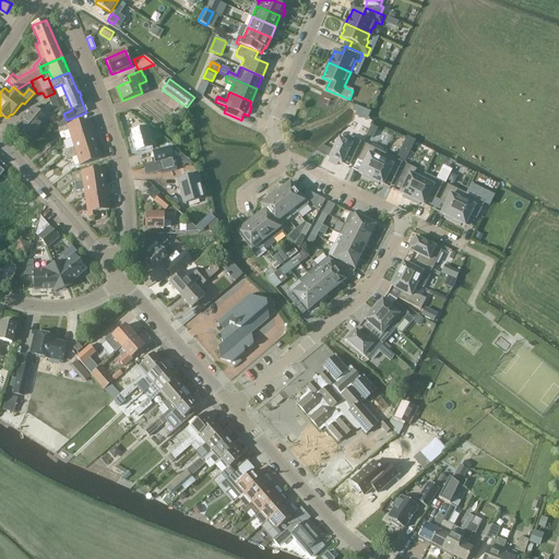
[(60,109),(55,93),(45,97),(47,104),(50,102),(55,111),(60,109)]
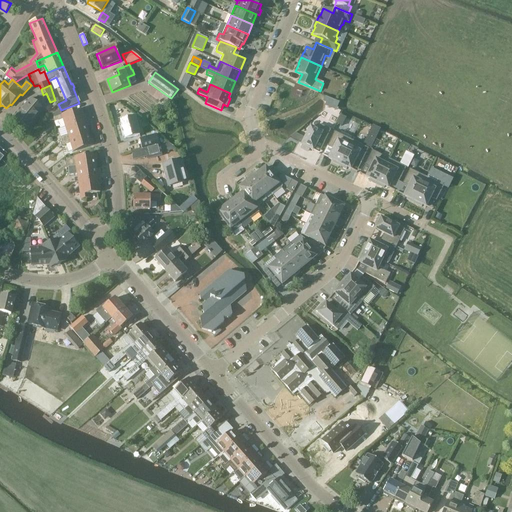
[(339,102),(325,96),(324,101),(327,103),(325,106),(336,110),(338,106),(339,102)]
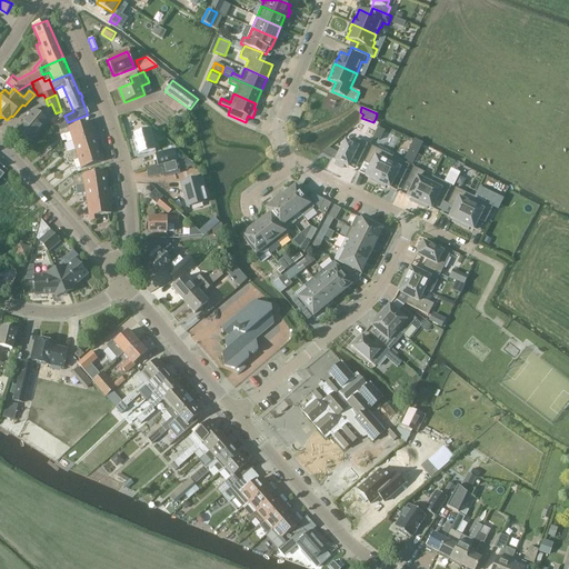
[(17,130),(31,141),(48,121),(35,110),(17,130)]
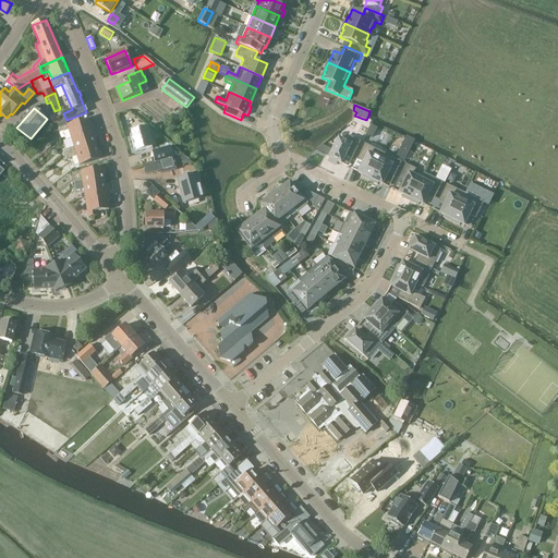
[(69,130),(71,138),(94,131),(93,125),(91,126),(88,119),(67,125),(65,121),(58,124),(60,132),(69,130)]
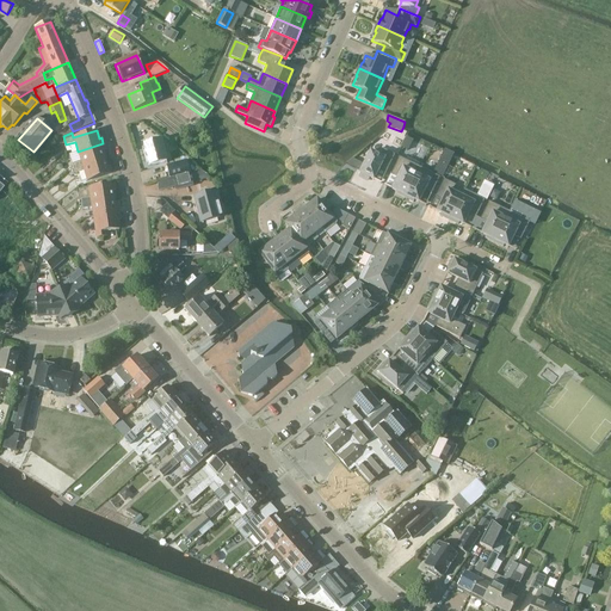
[(413,141),(407,137),(402,147),(408,150),(413,141)]
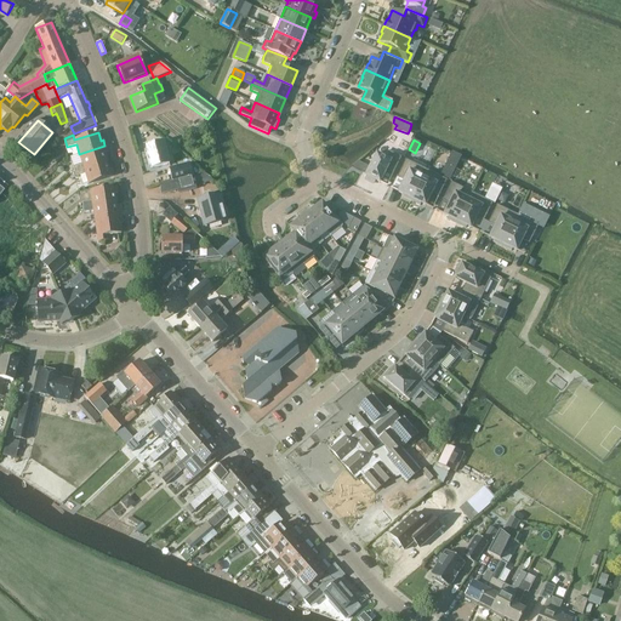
[(146,147),(152,169),(170,164),(164,142),(146,147)]
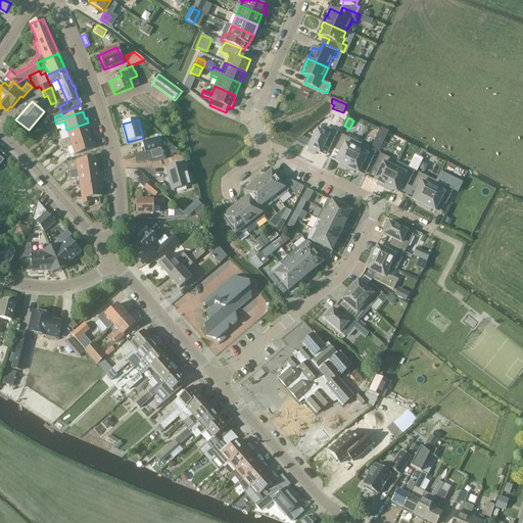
[(61,140),(63,144),(90,136),(88,129),(90,128),(88,123),(66,130),(69,138),(61,140)]
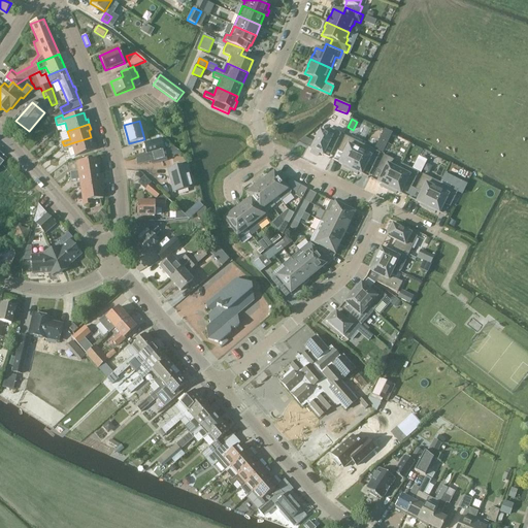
[(328,146),(334,150),(341,134),(331,129),(328,135),(321,131),(310,152),(319,156),(320,154),(323,156),(328,146)]
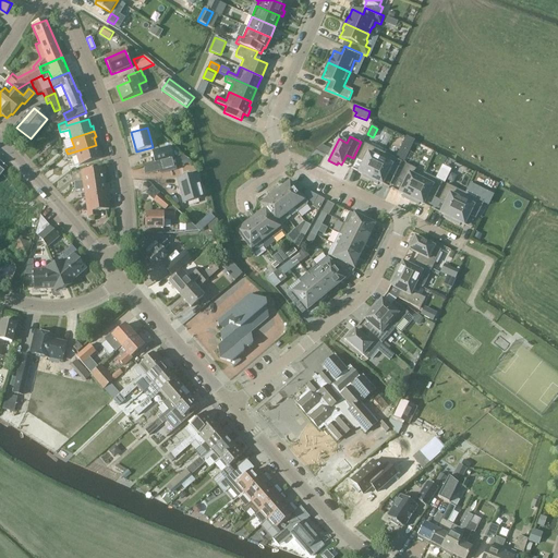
[(361,177),(370,181),(384,153),(365,144),(358,159),(364,162),(359,173),(362,174),(361,177)]
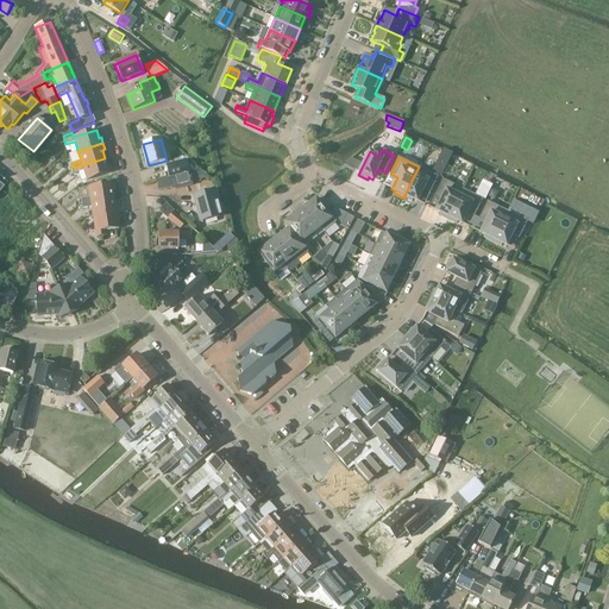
[(105,158),(74,168),(75,173),(85,170),(87,180),(112,173),(110,165),(108,167),(105,158)]
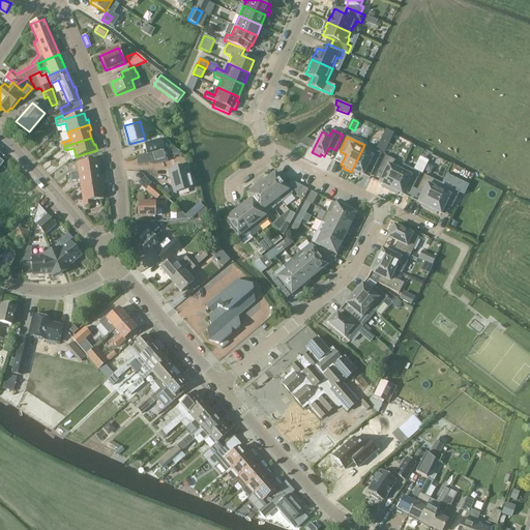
[(311,147),(314,141),(306,138),(300,142),(311,147)]
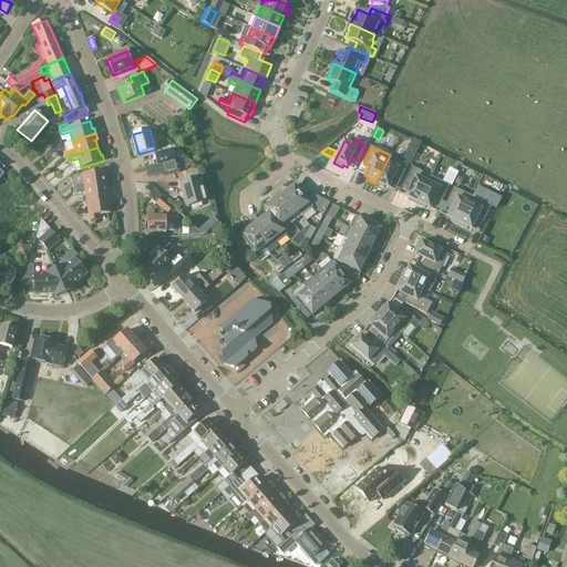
[(173,150),(156,154),(158,165),(176,161),(173,150)]
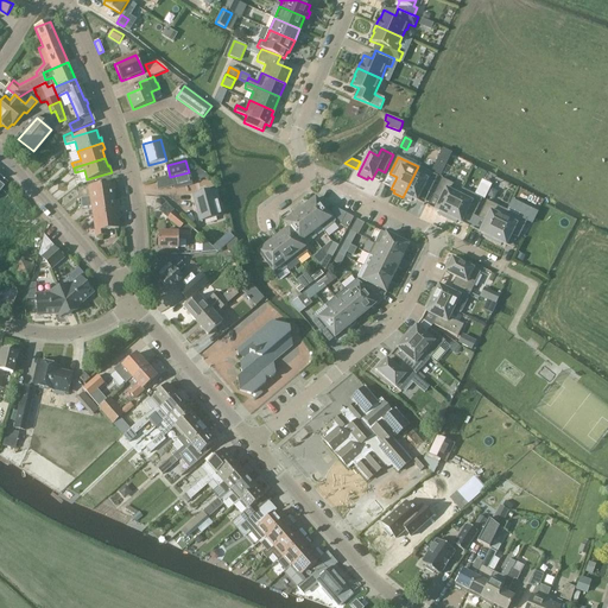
[(418,166),(403,197),(412,202),(413,200),(417,202),(423,190),(430,194),(438,177),(418,166)]
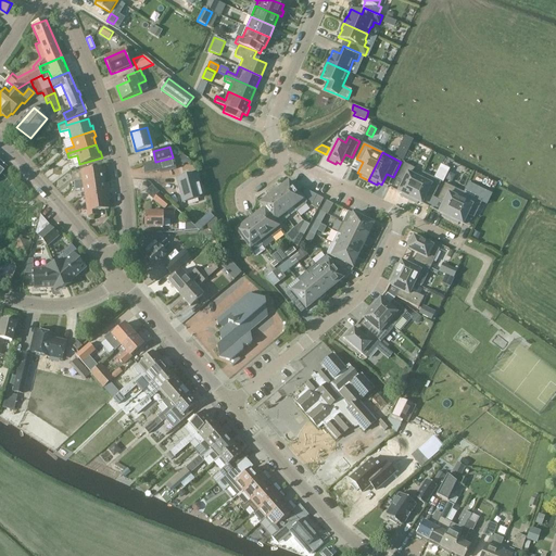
[(161,173),(176,169),(173,158),(155,162),(143,165),(146,174),(161,169),(161,173)]
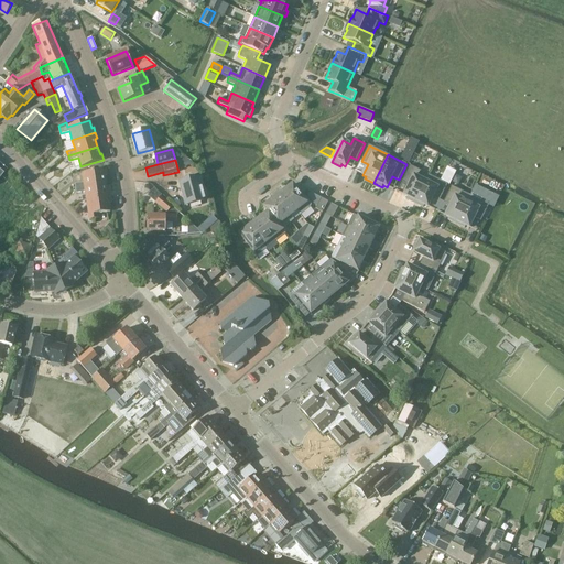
[(407,199),(415,204),(426,182),(425,182),(419,177),(422,171),(411,165),(402,182),(409,185),(404,195),(408,197),(407,199)]
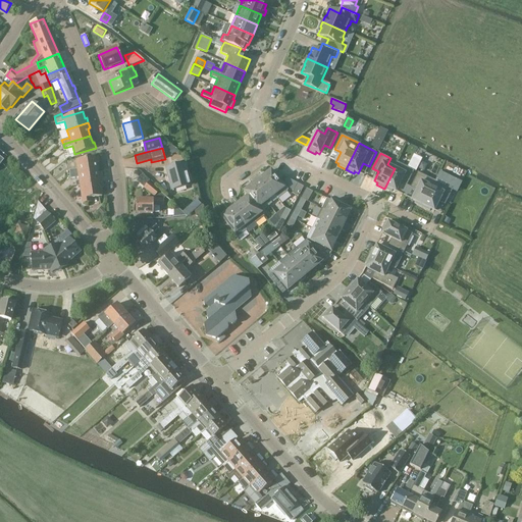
[(69,170),(70,174),(98,170),(97,162),(99,162),(98,157),(76,160),(77,169),(69,170)]
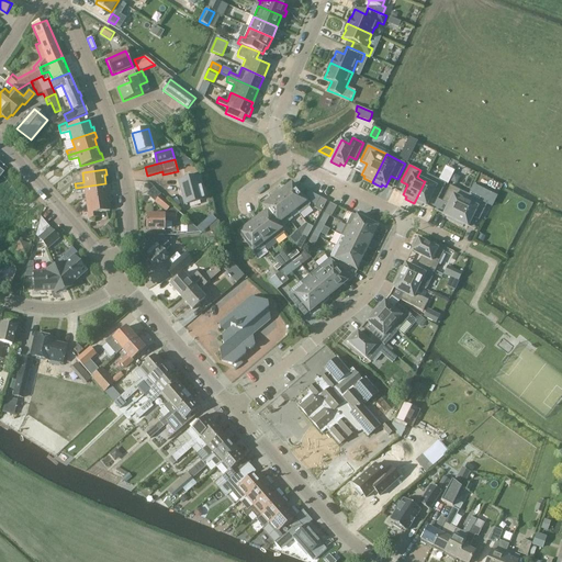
[(186,176),(184,178),(184,179),(179,181),(186,204),(204,199),(203,195),(204,193),(203,189),(201,187),(198,176),(192,178),(192,176),(190,175),(186,176)]
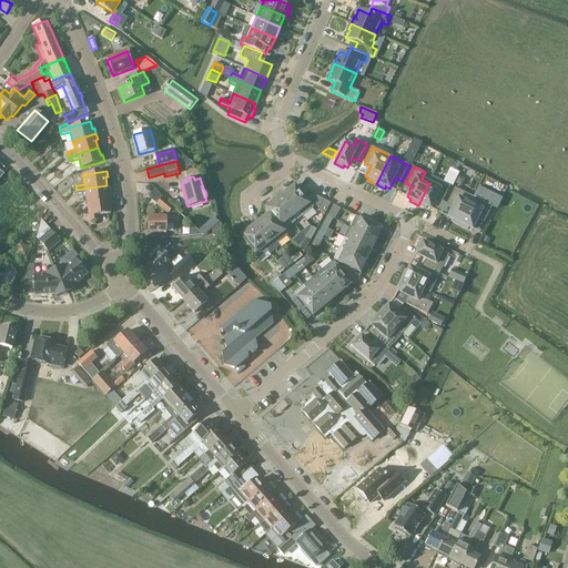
[(429,183),(418,205),(426,209),(427,208),(432,209),(436,199),(443,202),(452,185),(432,176),(428,183),(429,183)]
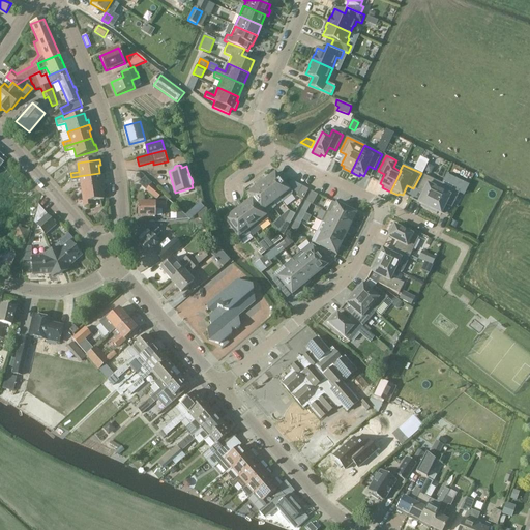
[(434,168),(428,165),(424,171),(431,174),(434,168)]
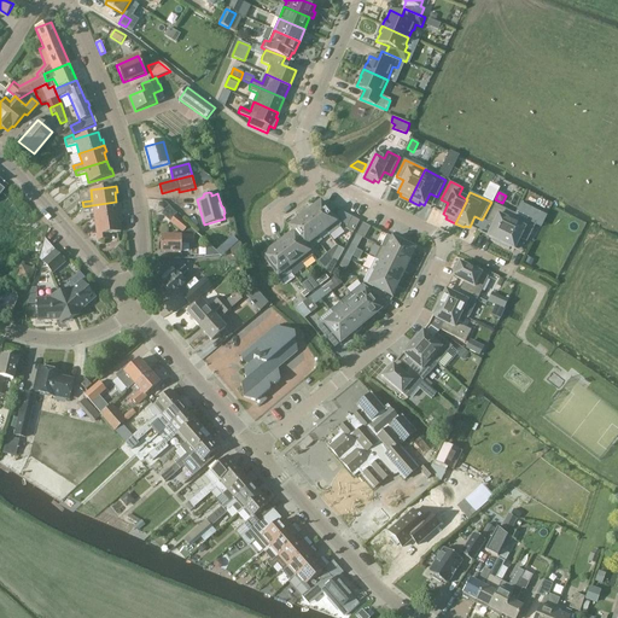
[(93,210),(94,220),(121,216),(120,210),(117,210),(116,202),(83,207),(83,211),(93,210)]
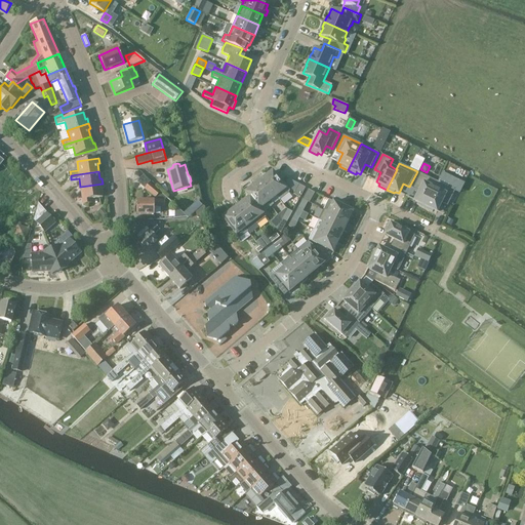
[(273,171),(264,178),(277,196),(280,200),(289,193),(290,190),(285,184),(282,184),(275,173),(273,171)]
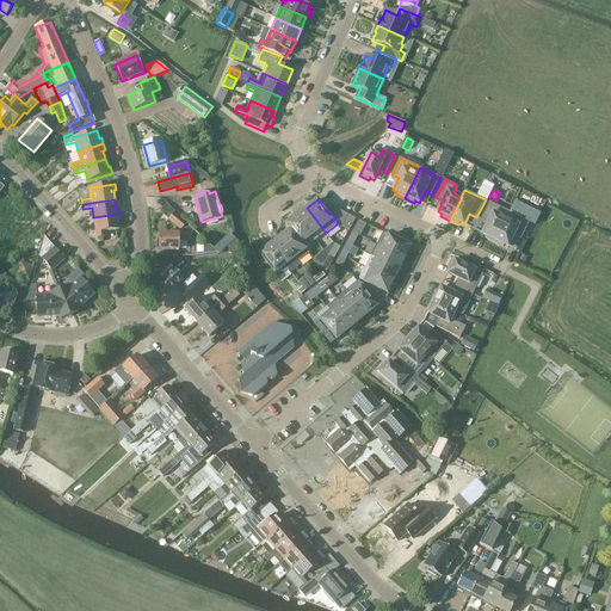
[(510,213),(494,242),(504,247),(505,246),(508,247),(514,236),(522,240),(530,222),(535,224),(541,214),(516,201),(510,213)]
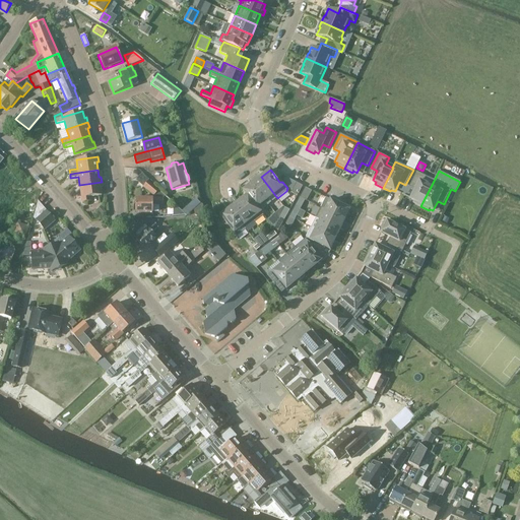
[(282,176),(272,172),(279,182),(282,176)]
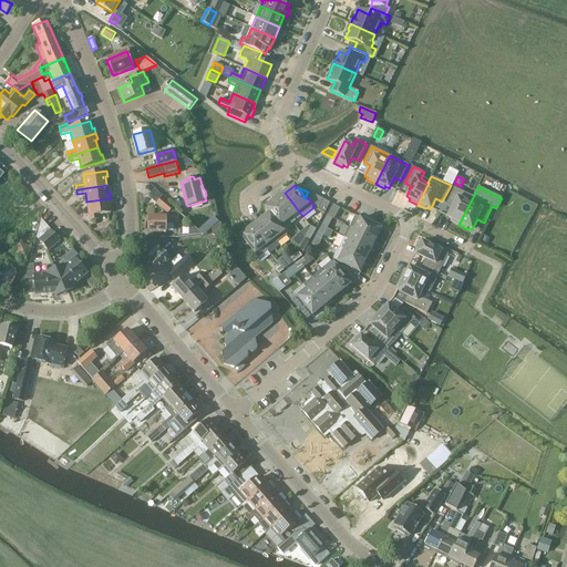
[(451,222),(459,225),(473,197),(454,187),(446,204),(453,207),(447,217),(451,219),(451,222)]
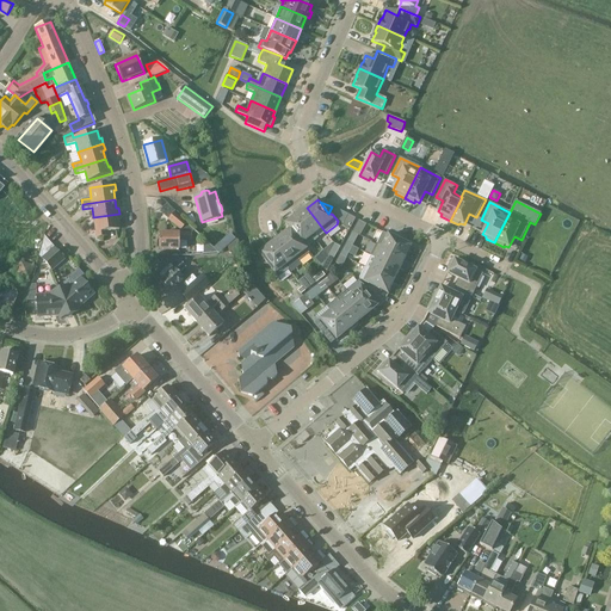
[(307,208),(297,216),(312,236),(322,228),(307,208)]
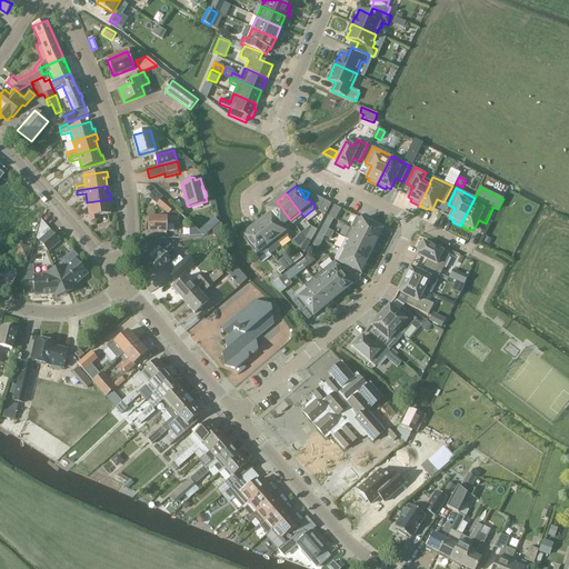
[(173,208),(161,198),(157,205),(169,215),(173,208)]
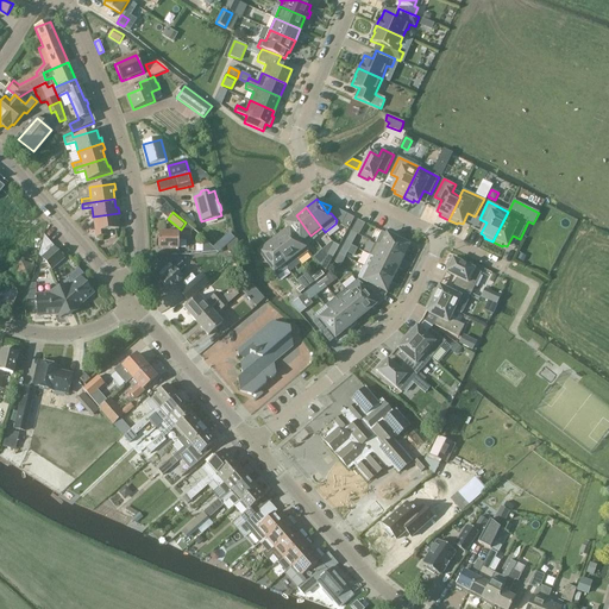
[(119,213),(93,217),(96,237),(106,236),(106,231),(119,228),(118,219),(120,219),(119,213)]
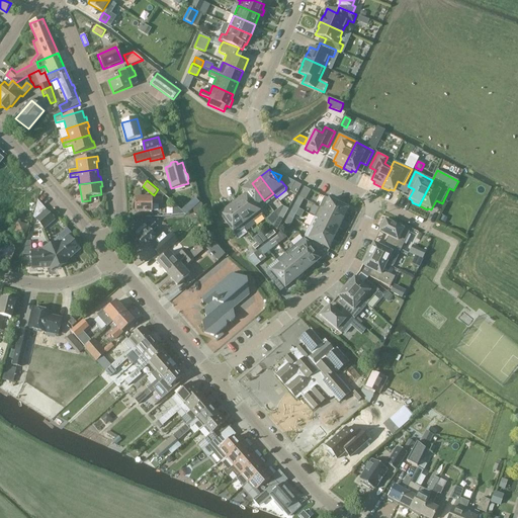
[(290,192),(296,195),(301,185),(295,182),(290,192)]
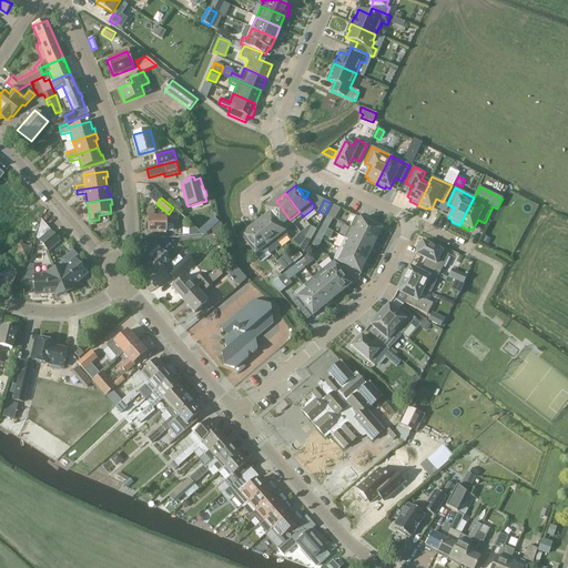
[(266,209),(270,213),(271,213),(281,226),(290,220),(276,201),(266,209)]
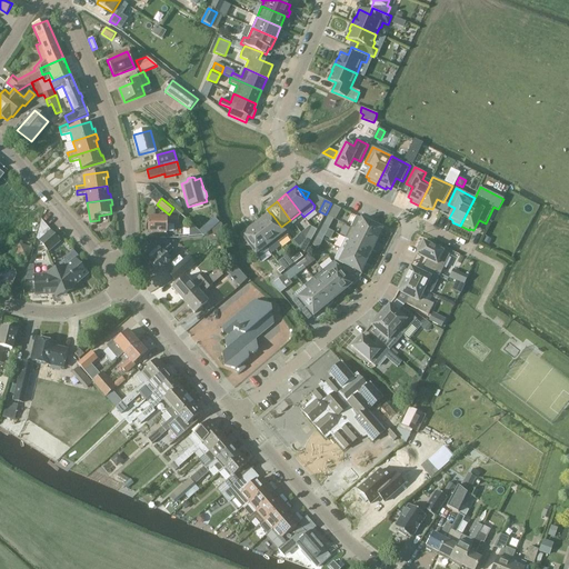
[(335,206),(329,217),(336,220),(341,209),(335,206)]
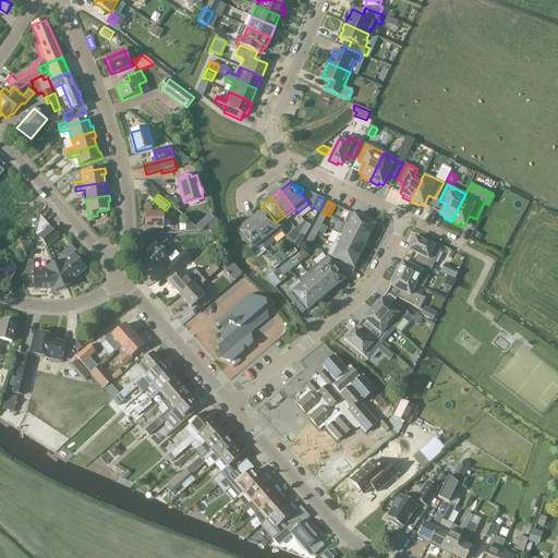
[(265,209),(256,217),(274,239),(283,231),(276,222),(266,209),(265,209)]
